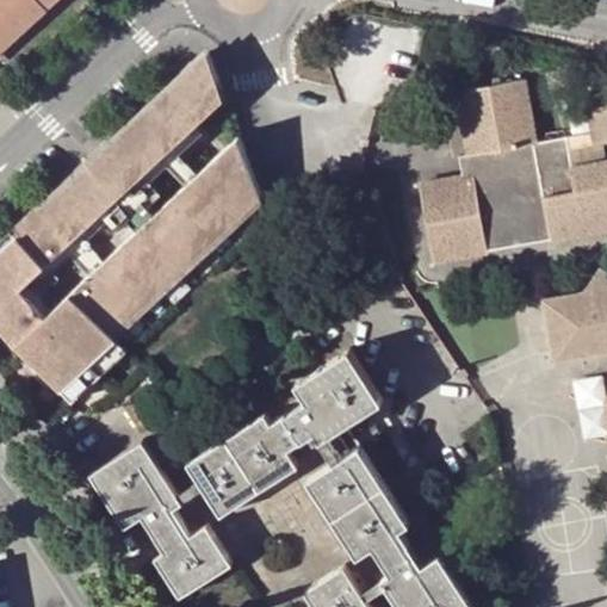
[(0,44),(38,8),(32,1),(39,4),(45,2),(48,0),(0,0),(0,44)]
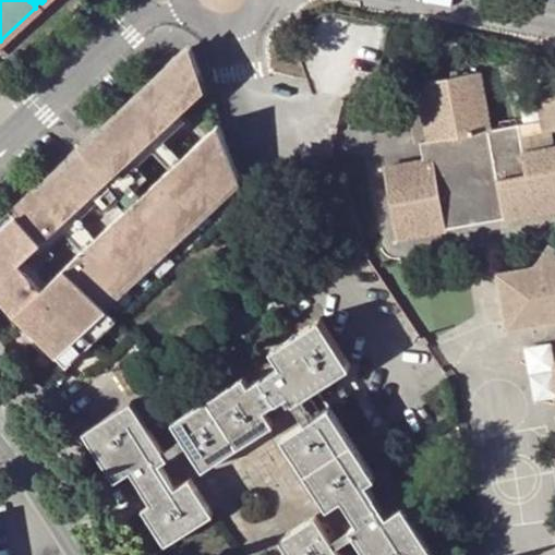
[(0,282),(19,265),(203,94),(184,46),(33,190),(0,220),(0,282)]
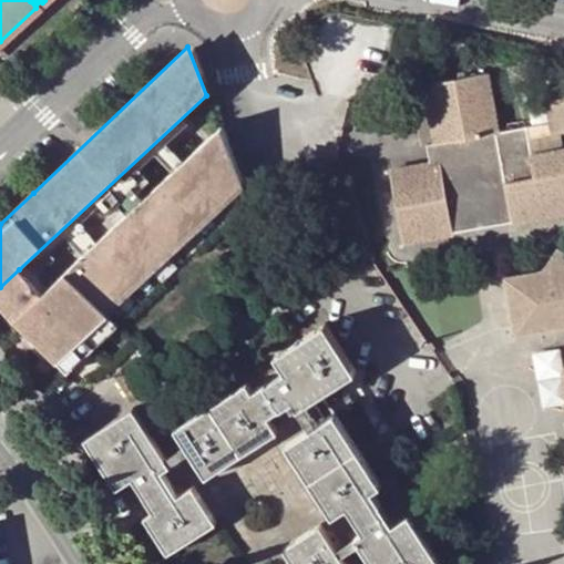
[(563,214),(563,152),(546,156),(547,166),(531,168),(529,160),(525,142),(563,134),(563,93),(541,98),(546,126),(498,136),(486,78),(423,89),(433,147),(437,167),(429,168),(388,176),(401,246),(450,237),(443,197),(503,186),(510,225),(563,214)]
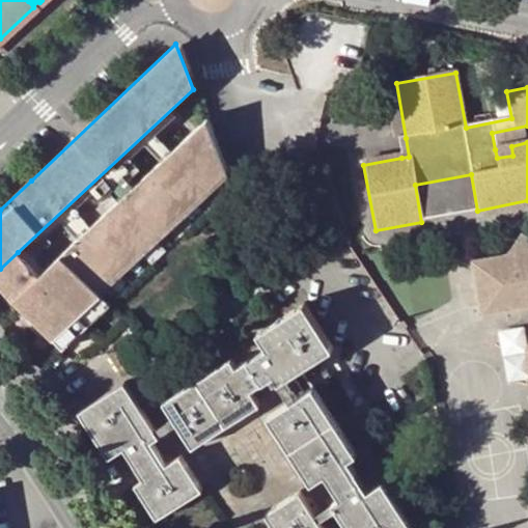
[(101,298),(227,181),(205,122),(40,277),(14,302),(61,354),(87,328),(78,318),(101,298)]
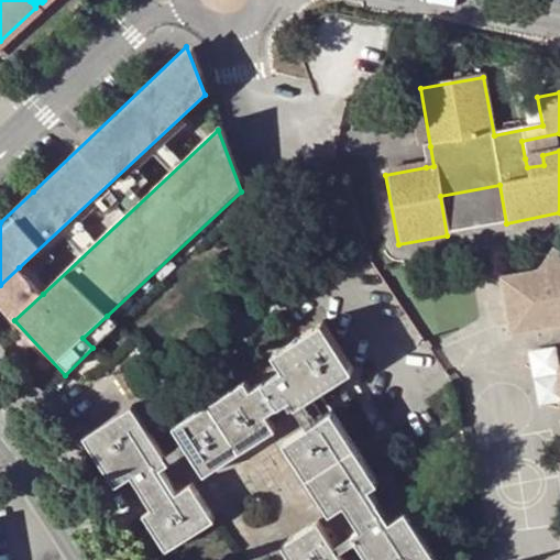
[(426,167),(434,166),(430,146),(421,149),(426,167)]
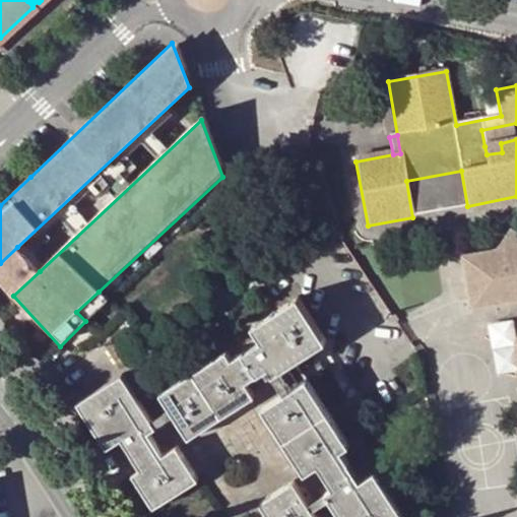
[(487,154),(502,152),(501,143),(485,146),(487,154)]
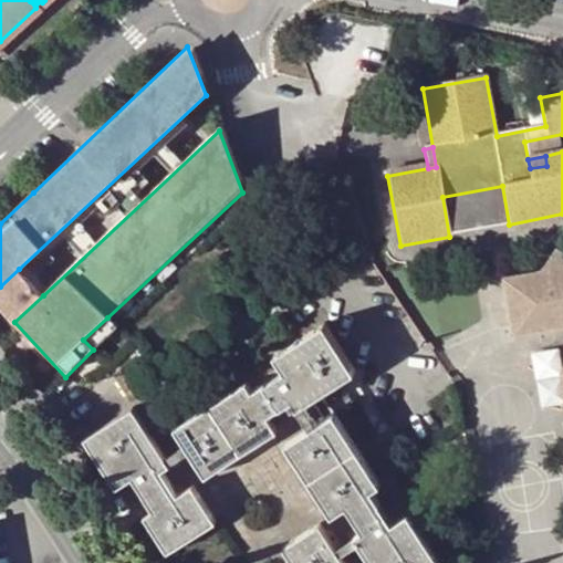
[(502,186),(442,197),(449,237),(509,225),(502,186)]
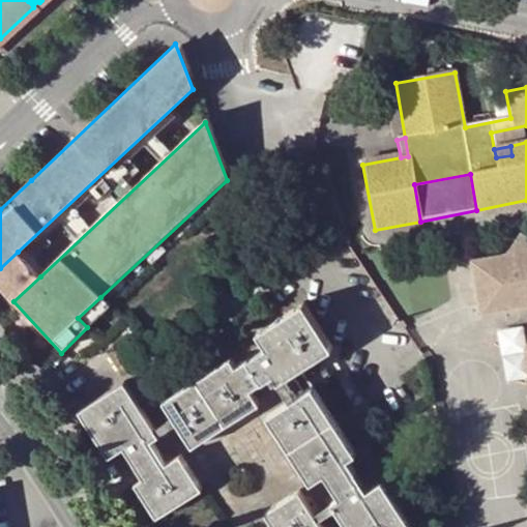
[(526,281),(526,236),(523,234),(508,257),(513,284),(526,281)]
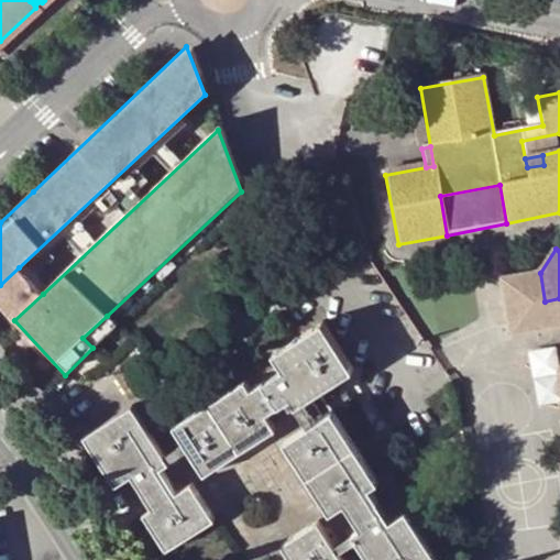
[(0,304),(14,320),(43,294),(19,267),(0,285),(0,304)]
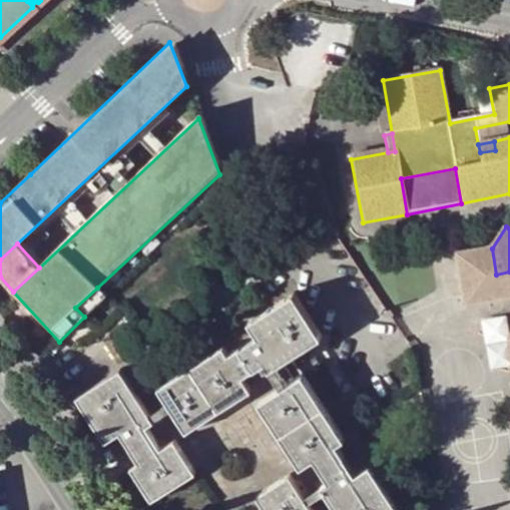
[(509,272),(496,275),(492,248),(460,255),(469,306),(509,298),(509,272)]
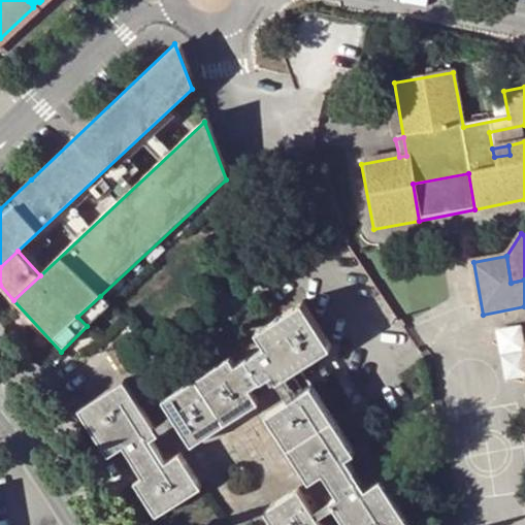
[(102,312),(108,305),(100,296),(77,317),(87,326),(102,312)]
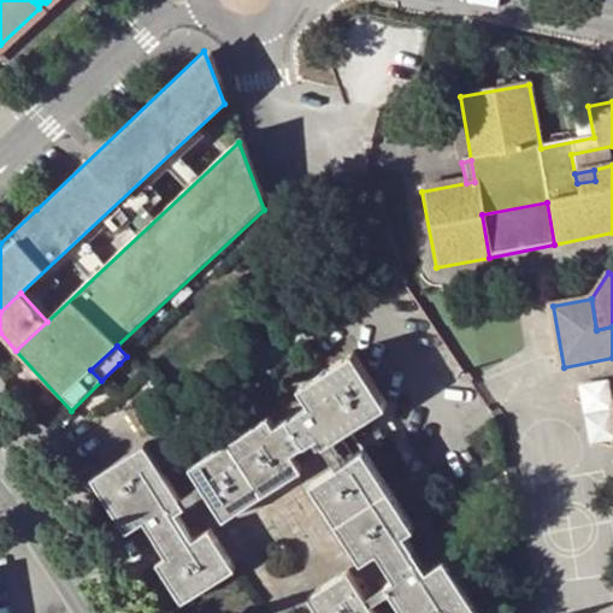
[(320,449),(329,446),(383,408),(349,358),(298,393),(307,407),(318,423),(311,428),(305,423),(292,431),(286,423),(271,432),(264,423),(225,449),(188,473),(199,488),(204,496),(222,524),(242,512),(236,504),(253,491),(270,481),(275,489),(298,475),(288,459),(316,441),(320,449)]
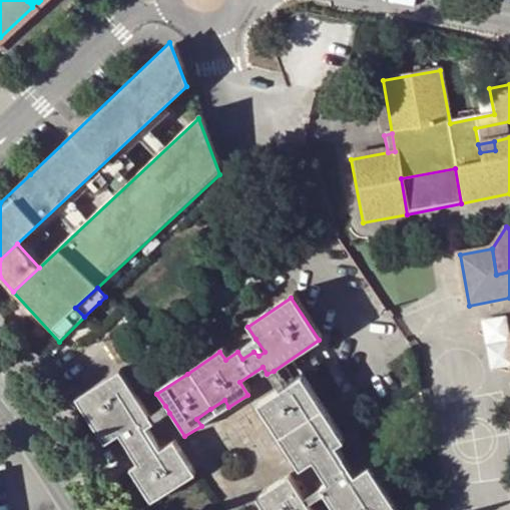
[(123,362),(108,338),(102,342),(117,366),(123,362)]
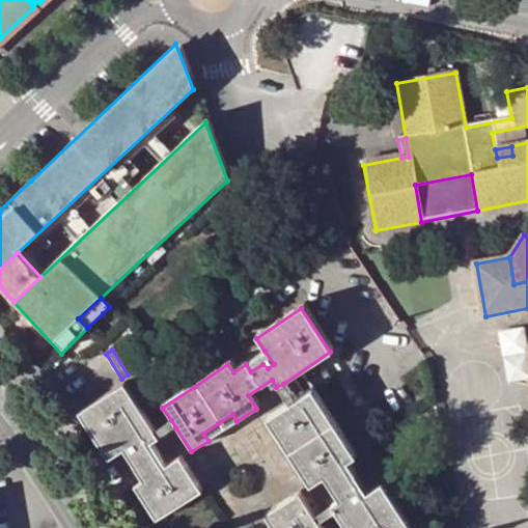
[(265,351),(246,364),(251,371),(262,364),(268,368),(274,364),(265,351)]
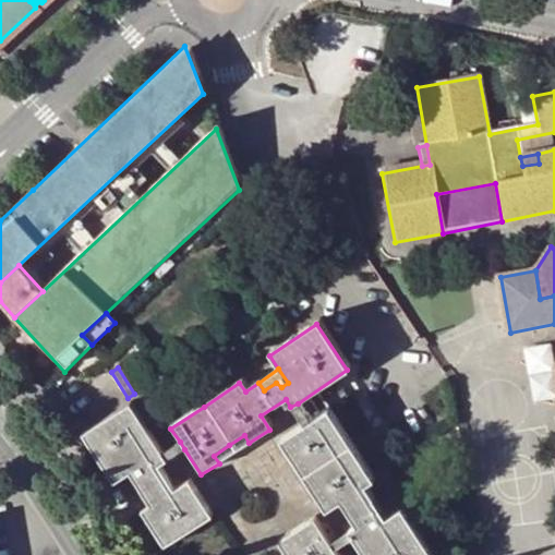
[(554,400),(554,375),(554,374),(531,378),(535,405),(554,400)]
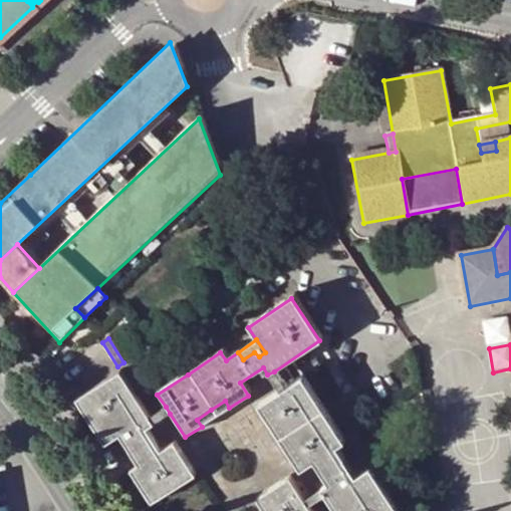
[(349,395),(334,368),(326,374),(342,400),(349,395)]
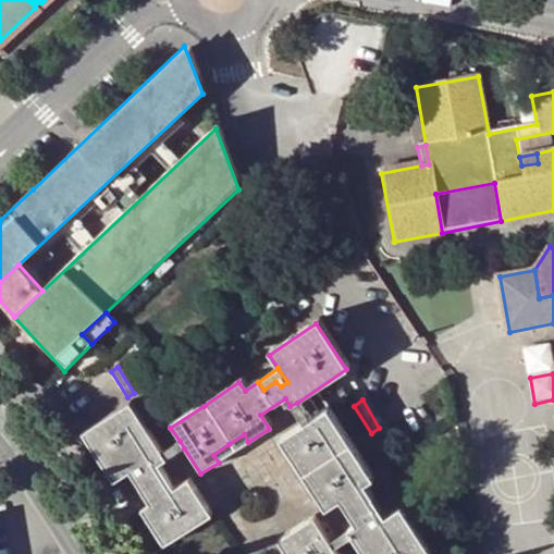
[(290,406),(304,427),(310,422),(297,403),(290,406)]
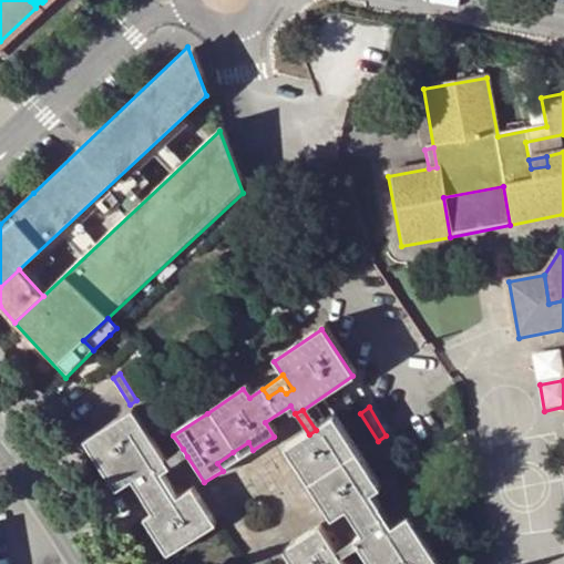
[(115,493),(130,483),(143,474),(147,481),(142,485),(152,500),(144,504),(152,516),(143,523),(166,557),(213,525),(191,491),(175,501),(159,475),(167,470),(163,463),(130,413),(83,444),(115,493)]
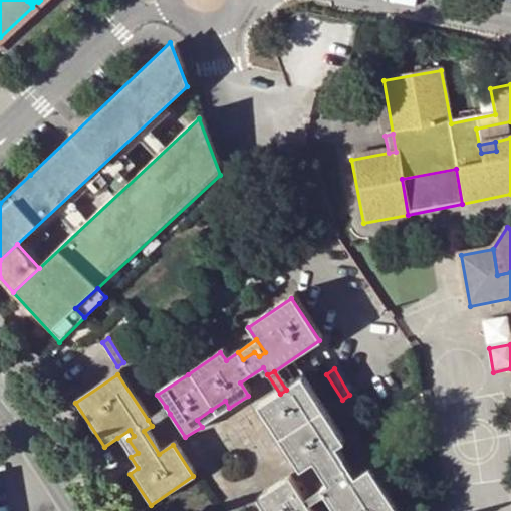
[(270,426),(278,421),(286,434),(295,449),(288,453),(300,472),(313,463),(327,486),(319,491),(324,497),(332,510),(394,510),(367,471),(354,480),(341,488),(337,481),(342,478),(334,466),(342,461),(334,449),(342,443),(321,411),(300,379),(286,390),(280,394),(258,408),(270,426)]
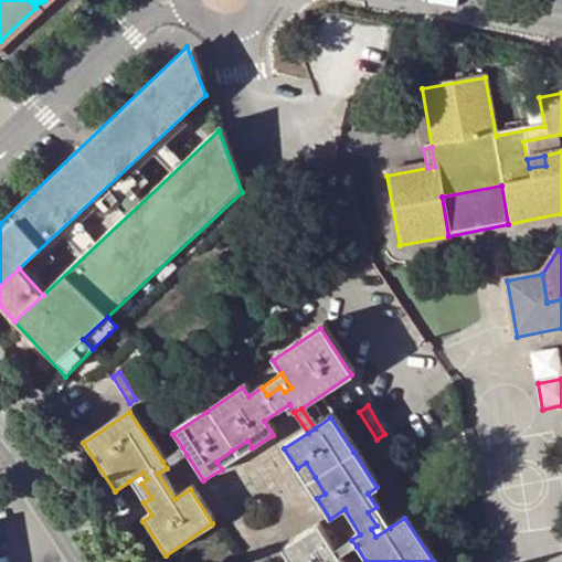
[(252,448),(247,441),(232,451),(216,462),(222,469),(252,448)]
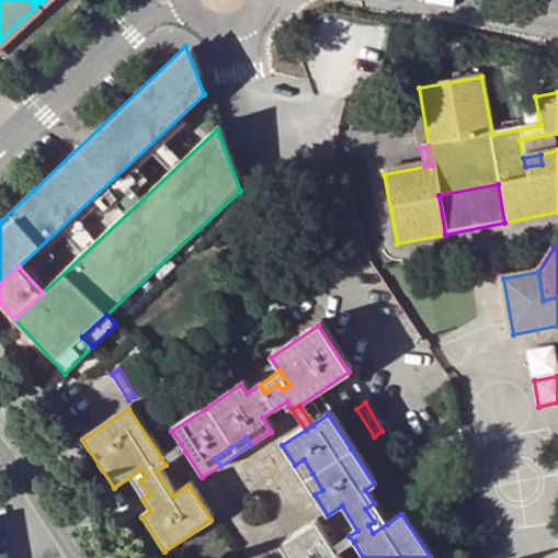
[(181,444),(161,458),(166,465),(185,452),(181,444)]
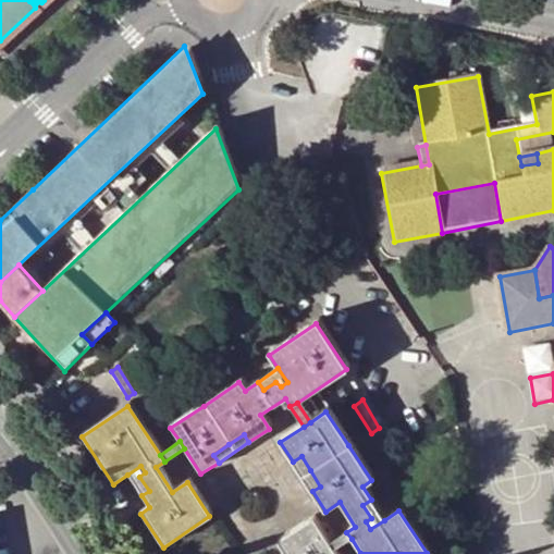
[(312,491),(320,487),(310,470),(302,456),(293,462),(312,491)]
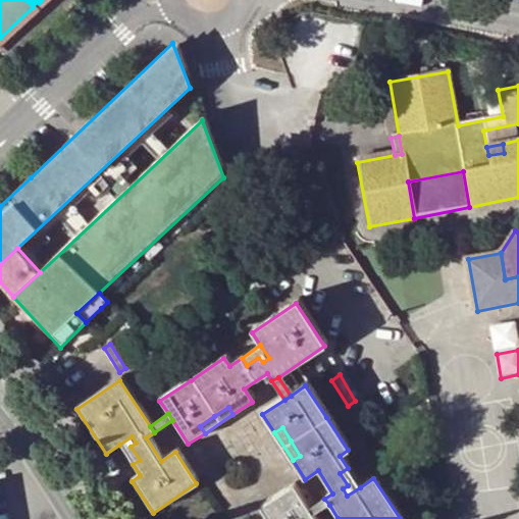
[(119,445),(133,464),(140,460),(131,447),(136,443),(132,436),(119,445)]
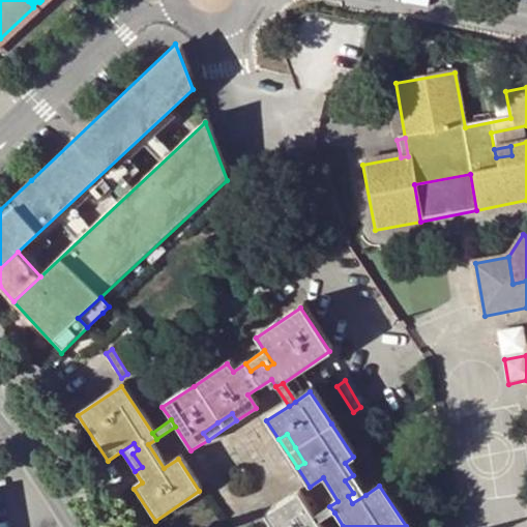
[(366,495),(353,475),(345,480),(353,493),(348,496),(352,503),(366,495)]
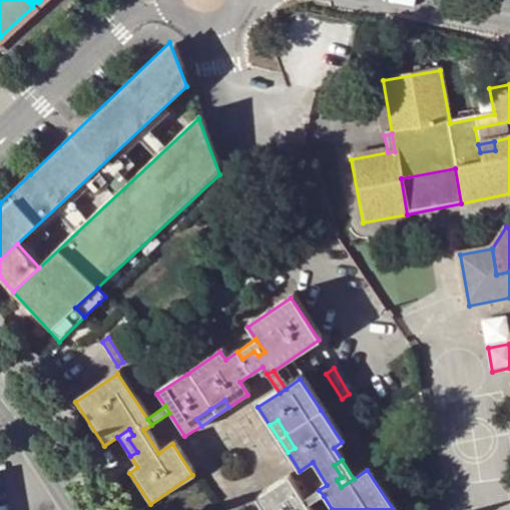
[(302,501),(288,479),(256,500),(262,509),(307,509),(306,508),(302,501)]
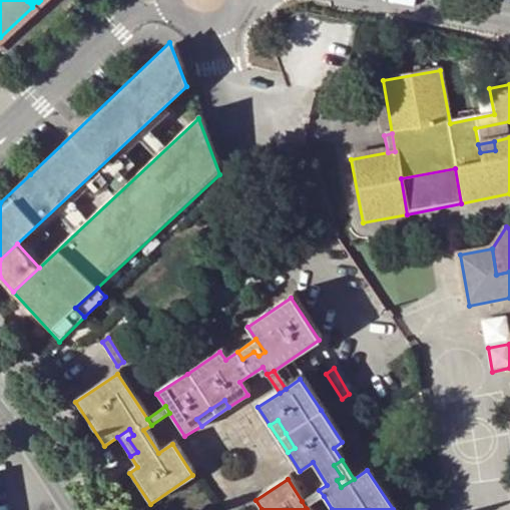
[(302,501),(306,508),(324,496),(319,490),(302,501)]
